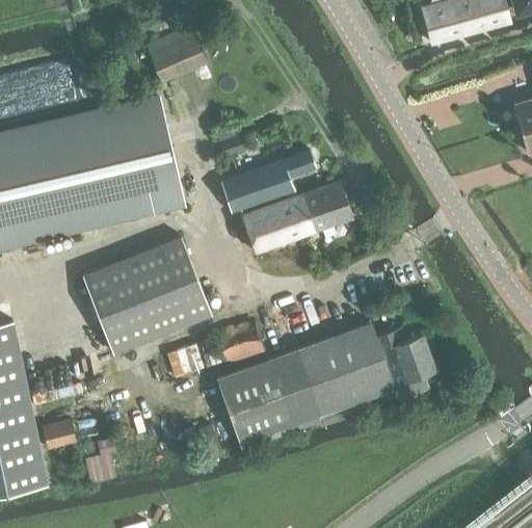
[(431,46),(509,25),(503,0),(458,0),(422,10),(431,46)]
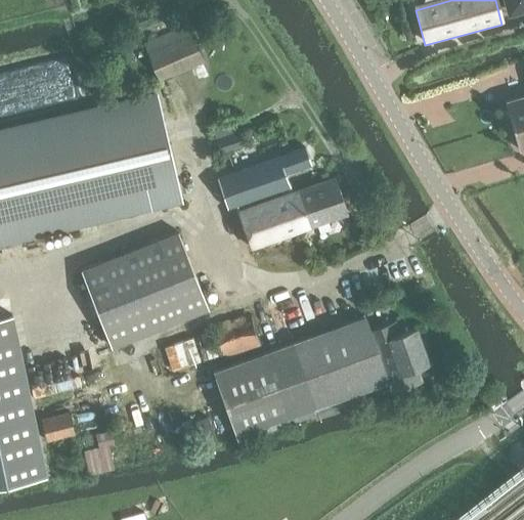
[(143,47),(159,84),(205,65),(189,28),(143,47)]
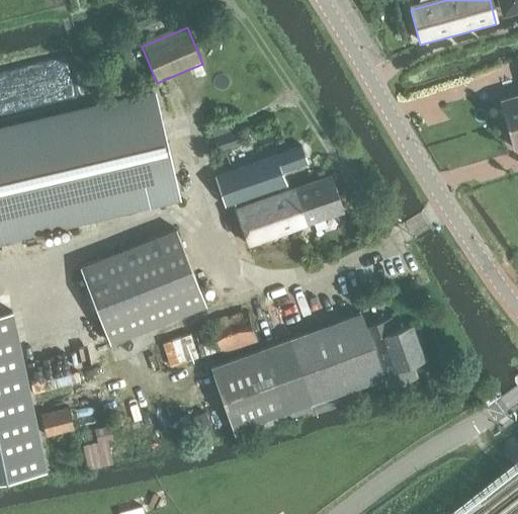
[(517,97),(499,103),(506,127),(517,123),(517,97)]
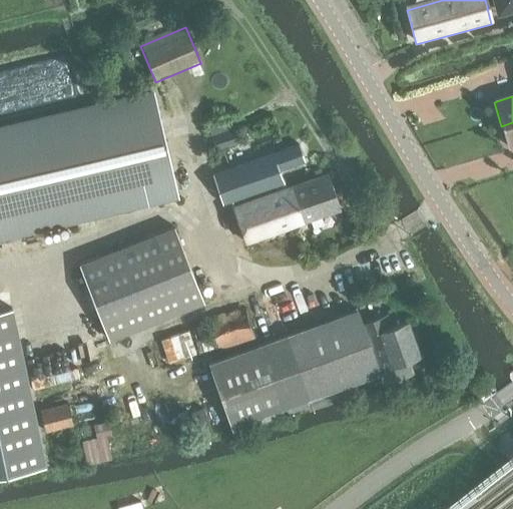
[(0,239),(177,197),(153,97),(0,133),(0,239)]
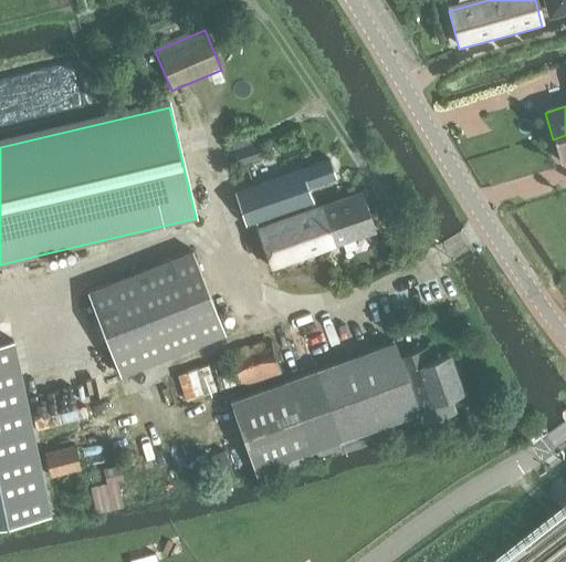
[(565,135),(553,139),(561,165),(565,163),(565,135)]
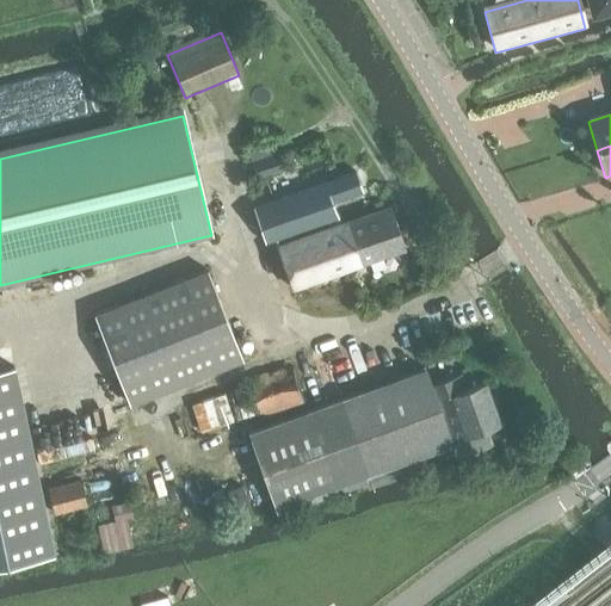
[(273,147),(248,155),(252,166),(251,166),(258,184),(285,174),(279,156),(277,158),(273,147)]
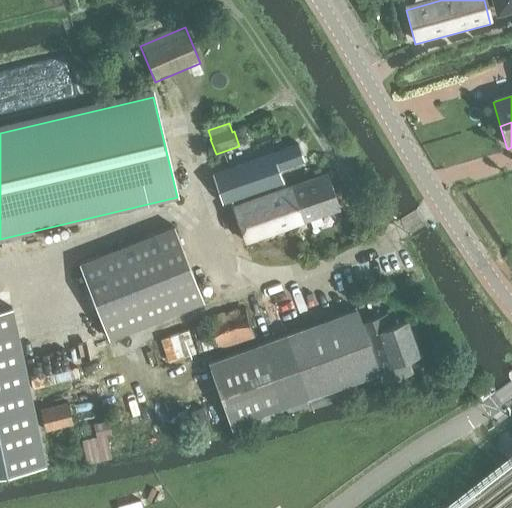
[(277,193),(233,209),(245,244),(340,212),(328,176),(285,191),(279,172),(303,163),(298,147),(212,176),(222,205),(275,187),(277,193)]
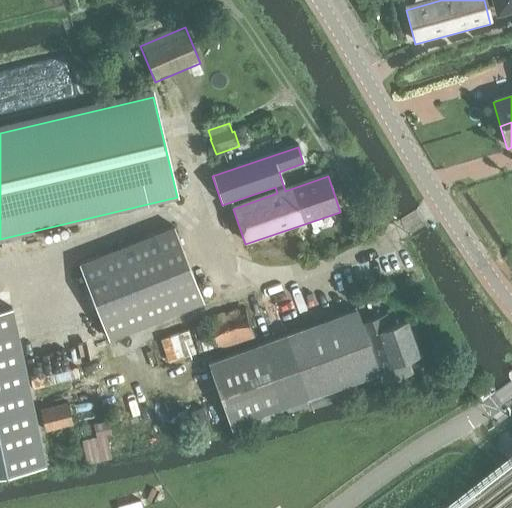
[(79,266),(108,341),(203,304),(174,229),(79,266)]
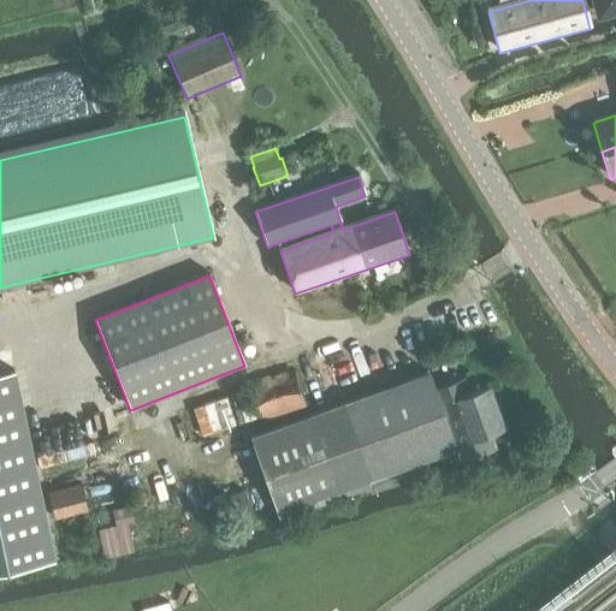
[(249,386),(262,425),(307,410),(296,372),(249,386)]
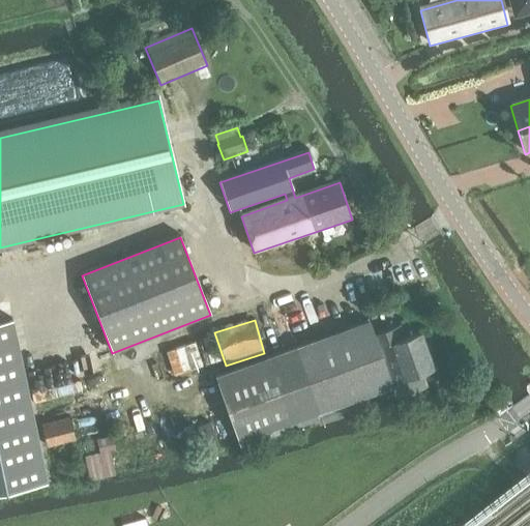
[(12,322),(0,324),(0,493),(47,484),(12,322)]
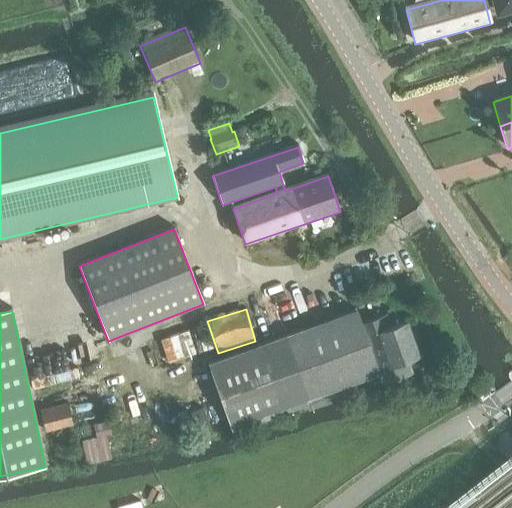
[(254,348),(208,365),(232,426),(234,431),(259,422),(287,413),(306,406),(308,411),(330,404),(327,393),(377,375),(381,385),(411,375),(406,361),(420,356),(408,323),(391,329),(386,317),(362,325),(357,312),(254,348)]
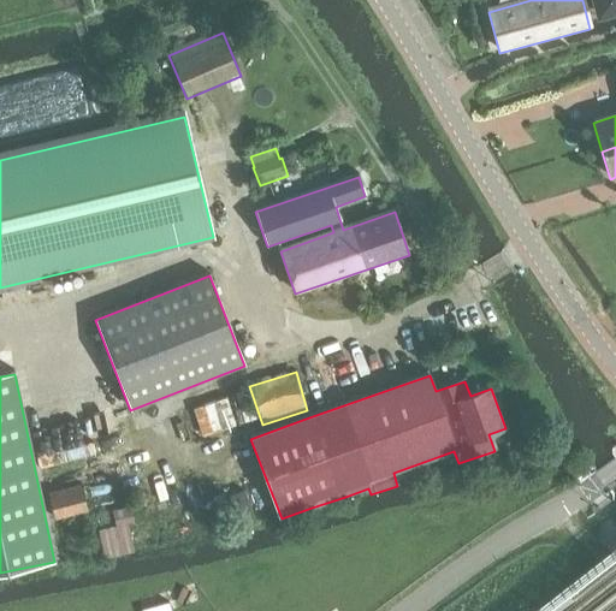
[(88,512),(81,485),(47,494),(54,522),(88,512)]
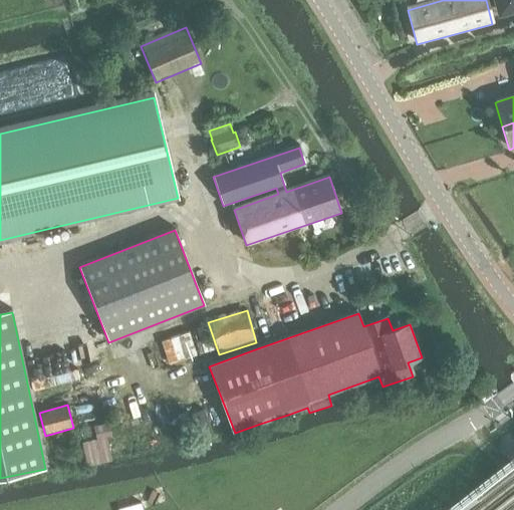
[(212,433),(204,411),(190,416),(198,438),(212,433)]
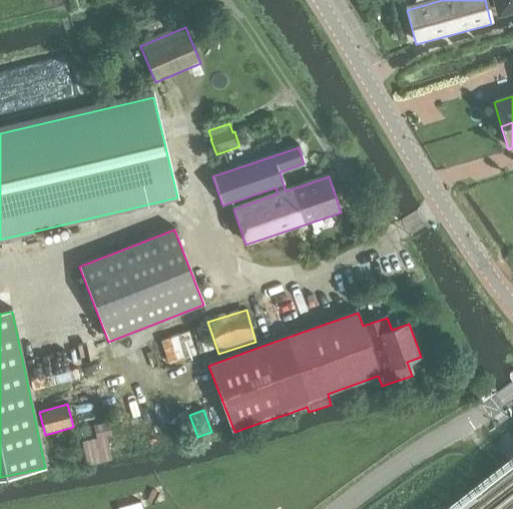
[(106,438),(81,443),(87,467),(111,461),(106,438)]
